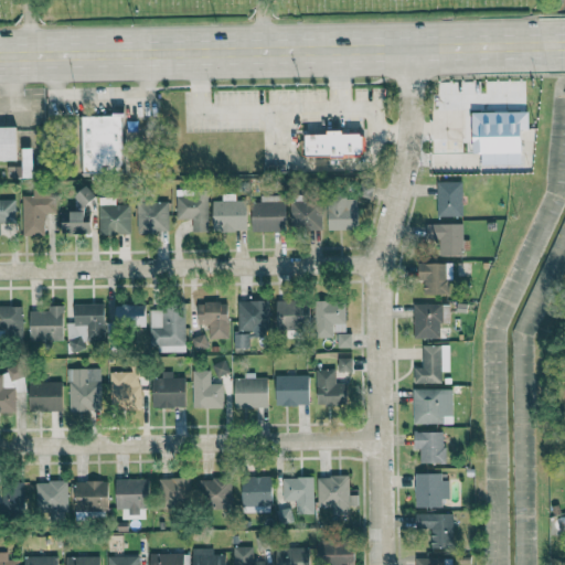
[(81,116),(82,174),(123,172),(121,115),(81,116)]
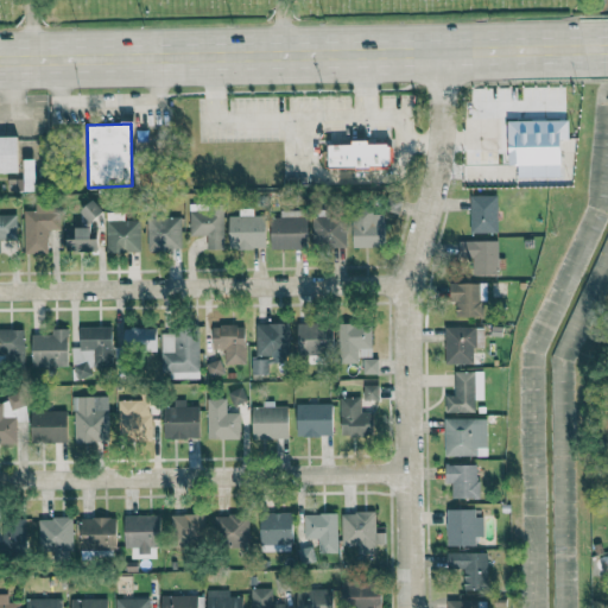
[(517,178),(562,177),(561,128),(515,130),(517,178)]
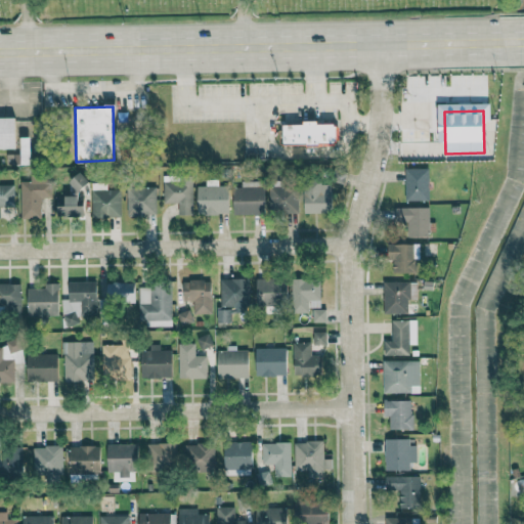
[(0,118),(0,148),(15,149),(14,118),(0,118)]
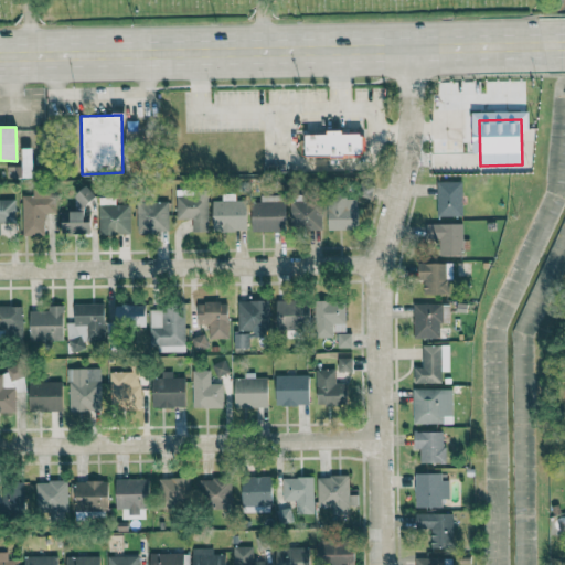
[(305,157),(363,156),(362,132),(305,134),(305,157)]
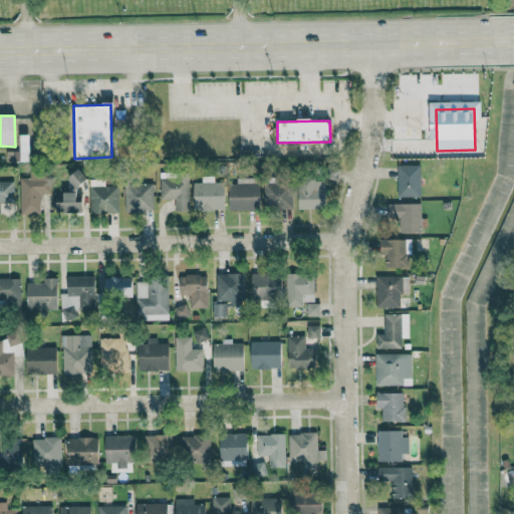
[(397,197),(420,196),(420,165),(396,165),(397,197)]
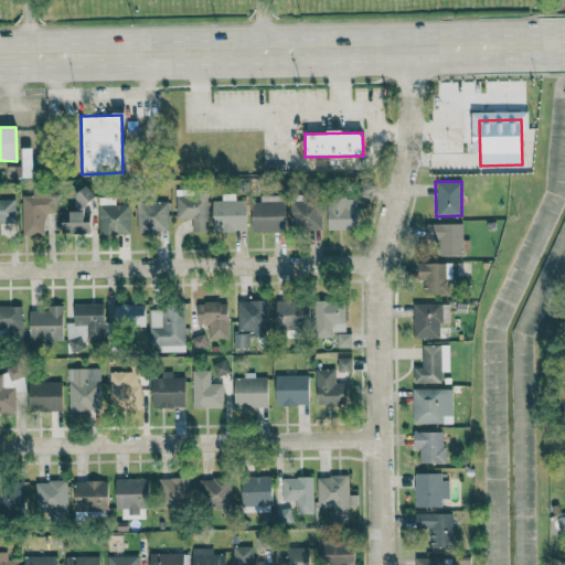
[(176,219),(191,219),(192,231),(208,231),(206,188),(176,189),(176,219)]
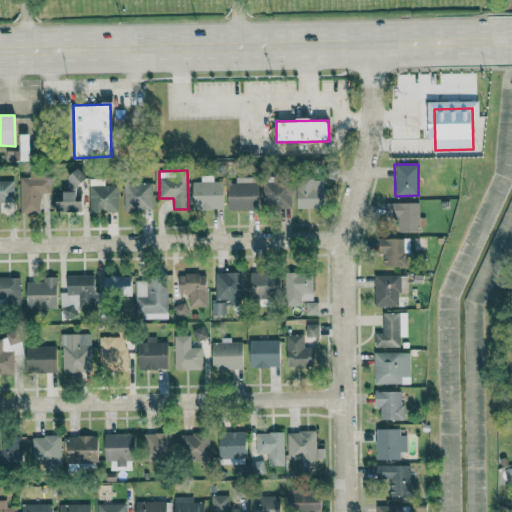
[(50,193),(51,171),(29,171),(29,177),(20,177),(19,212),(39,213),(39,192),(50,193)]
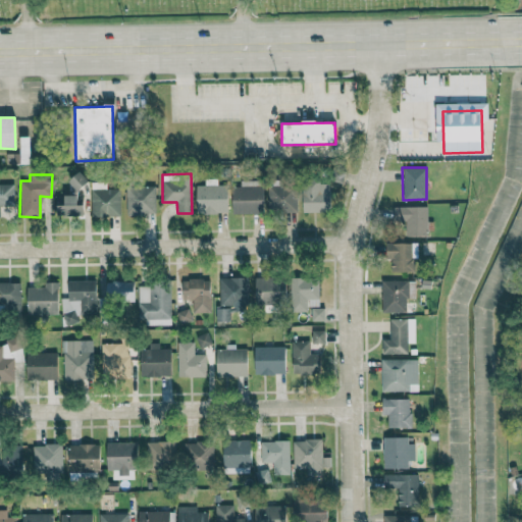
[(197,213),(227,212),(227,185),(217,185),(217,177),(204,177),(205,185),(196,185),(197,213)]
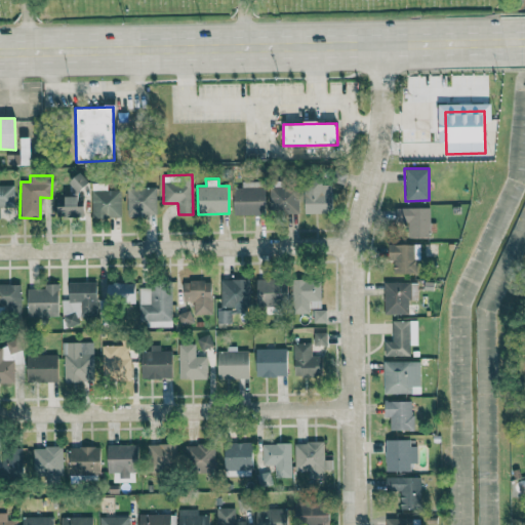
[(305,213),(330,213),(331,184),(321,184),(321,178),(306,178),(305,213)]
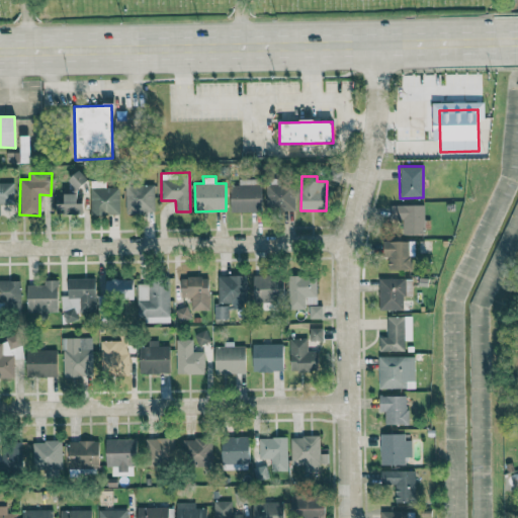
[(239,184),(230,184),(231,211),(262,211),(261,178),(239,178),(239,184)]
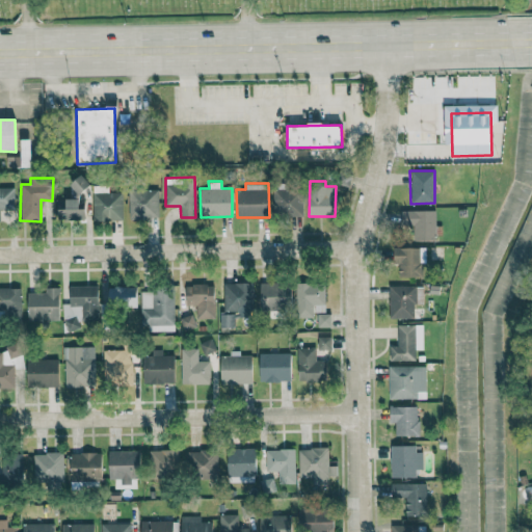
[(91,185),(92,220),(123,219),(122,191),(108,192),(108,185),(91,185)]
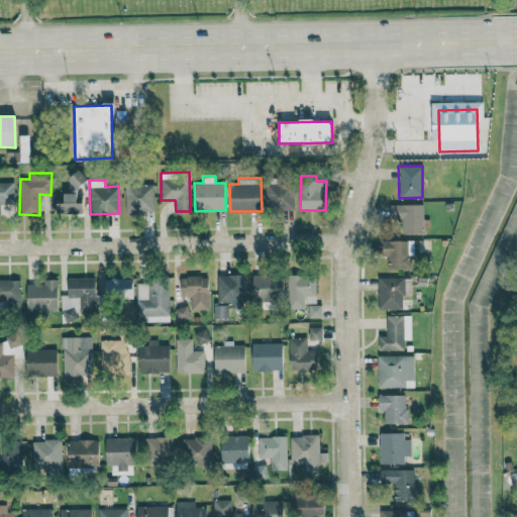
[(13,182),(0,182),(0,203),(13,203),(13,182)]
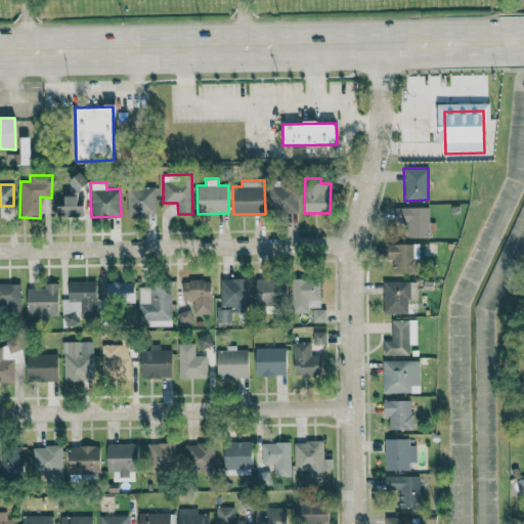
[(298,212),(297,185),(268,186),(269,213),(298,212)]
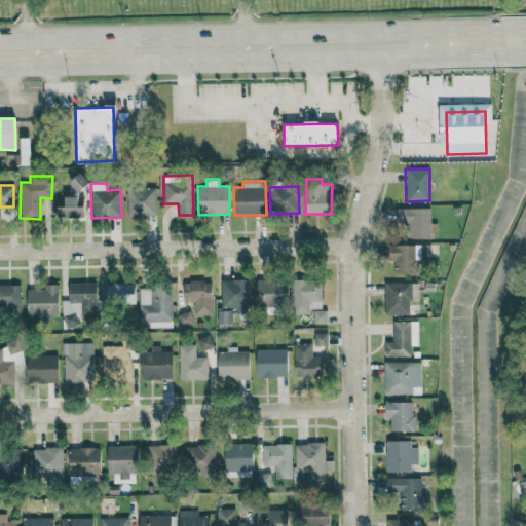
[(156,215),(155,187),(126,187),(127,215),(156,215)]
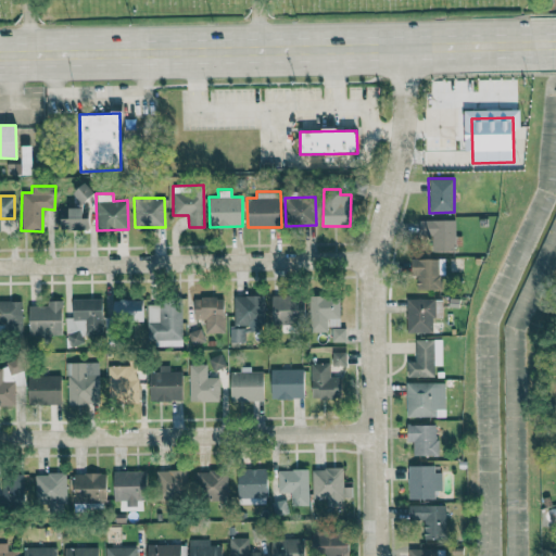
[(60,229),(89,228),(89,216),(83,216),(83,206),(60,207),(60,229)]
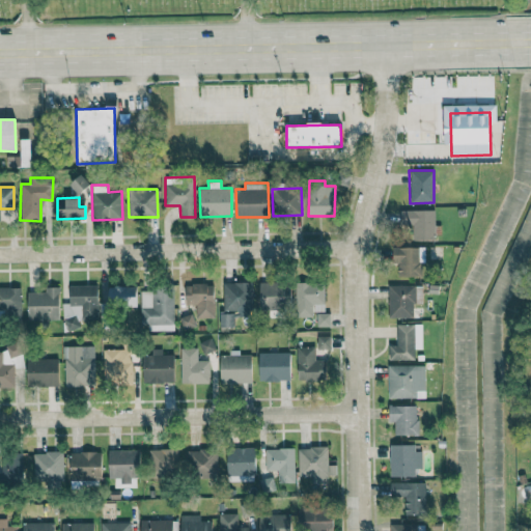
[(434,210),(399,211),(400,224),(412,224),(413,240),(435,239),(434,210)]
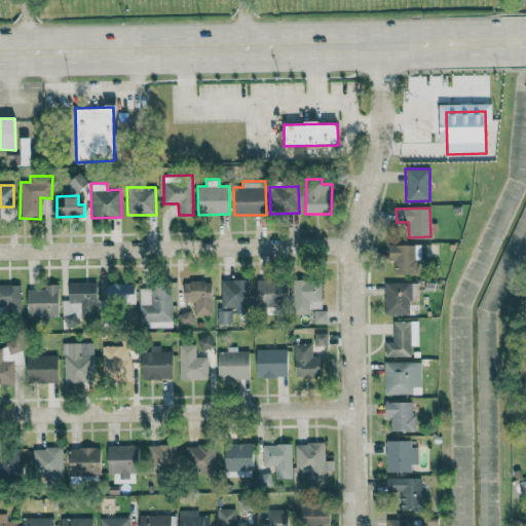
[(418,273),(418,258),(417,258),(417,245),(388,245),(388,260),(393,260),(393,273),(418,273)]
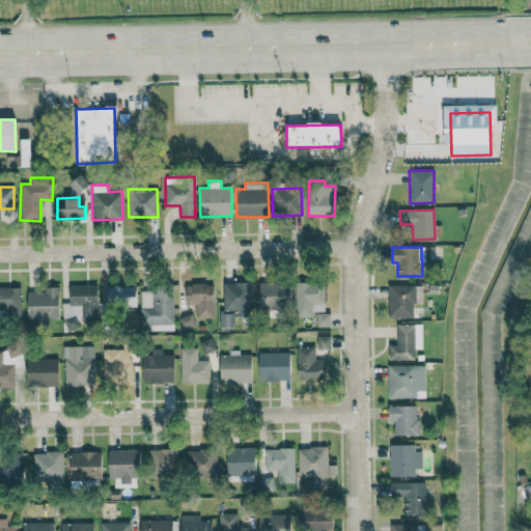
[(221,327),(233,327),(233,312),(252,312),(252,282),(222,281),(221,327)]
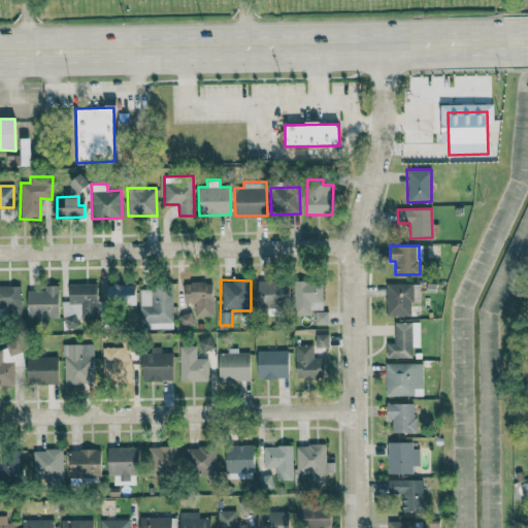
[(258,279),(258,304),(289,304),(289,281),(258,279)]
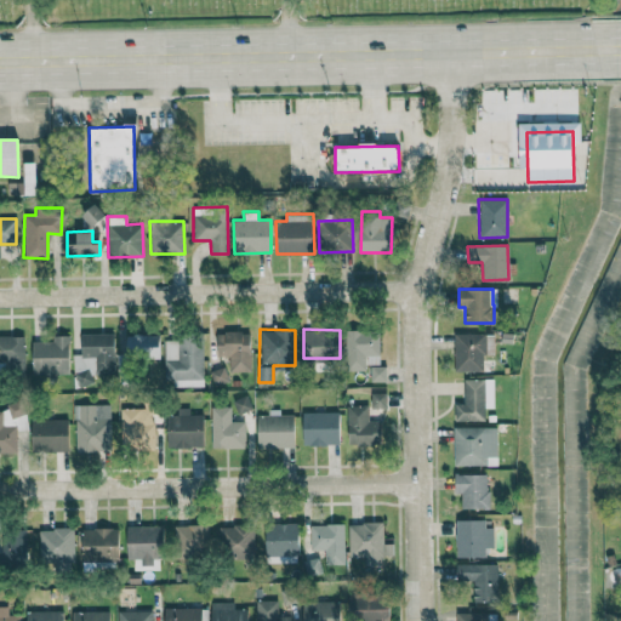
[(365,370),(366,364),(379,364),(380,330),(346,329),(345,370),(365,370)]
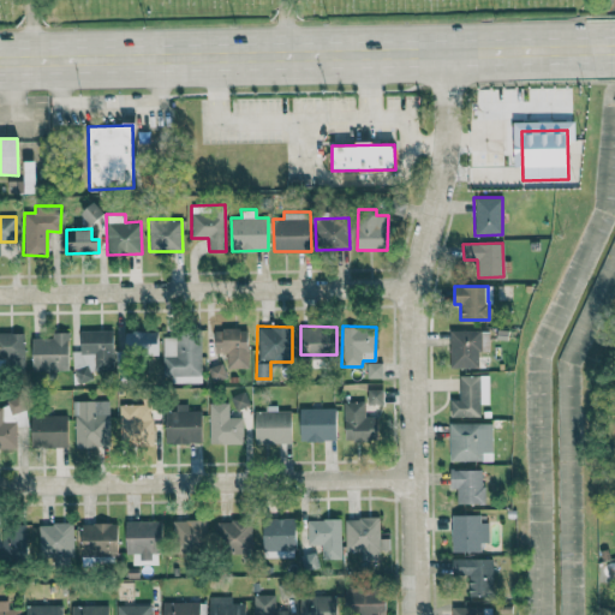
[(79,330),(79,351),(72,351),(73,381),(93,381),(91,365),(113,364),(112,329),(79,330)]
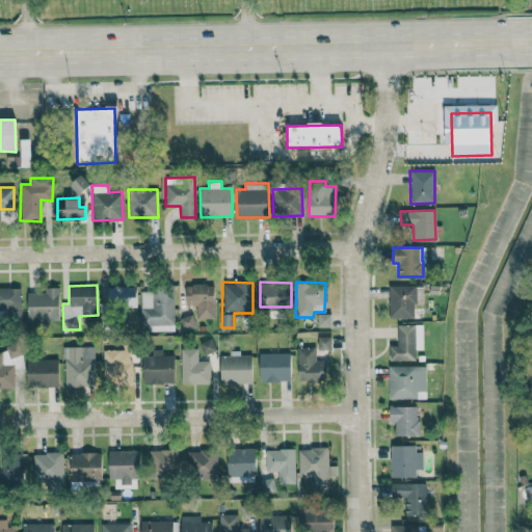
[(214,318),(213,285),(185,285),(186,306),(195,304),(196,318),(214,318)]
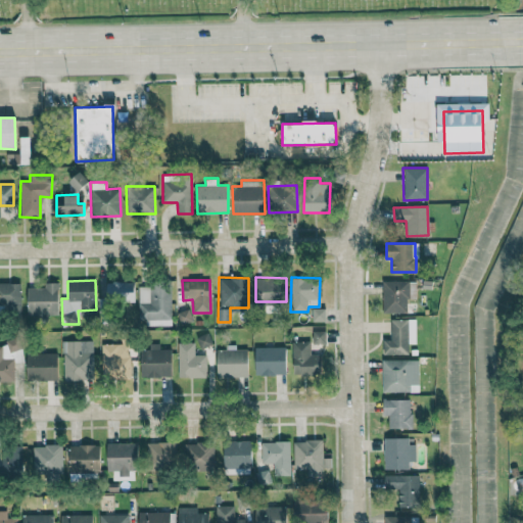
[(415,280),(382,281),(382,313),(406,313),(406,298),(415,298),(415,280)]
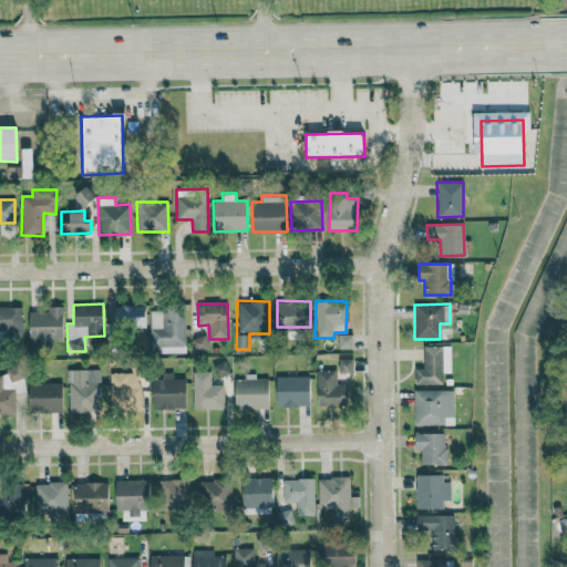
[(146,306),(115,305),(115,327),(145,328),(146,306)]
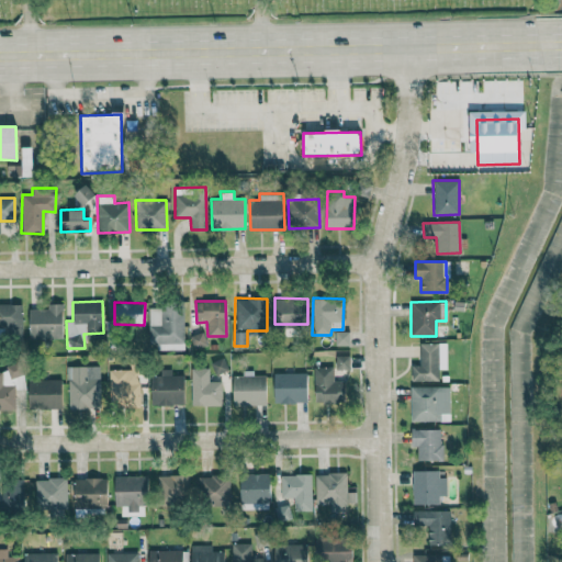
[(22,304),(0,303),(0,329),(13,329),(13,336),(22,336),(22,304)]
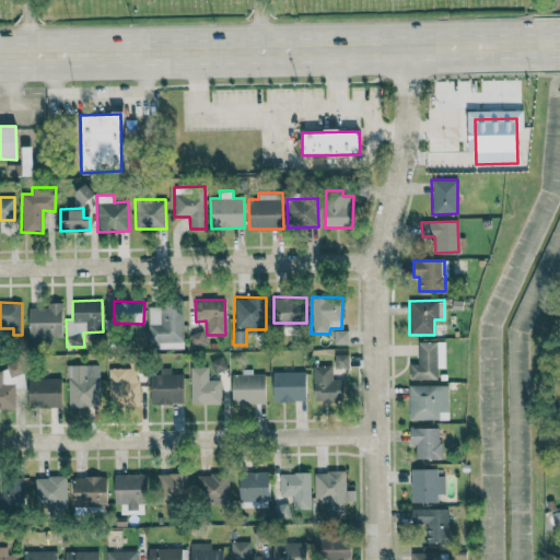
[(61,302),(47,303),(47,307),(28,308),(30,337),(62,336),(61,302)]
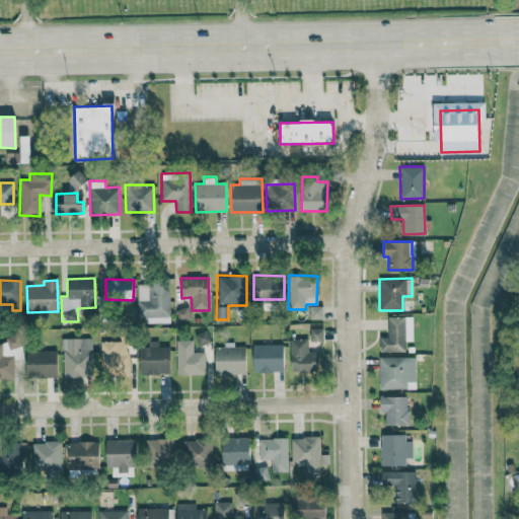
[(137,283),(138,316),(144,316),(144,323),(169,322),(168,282),(137,283)]
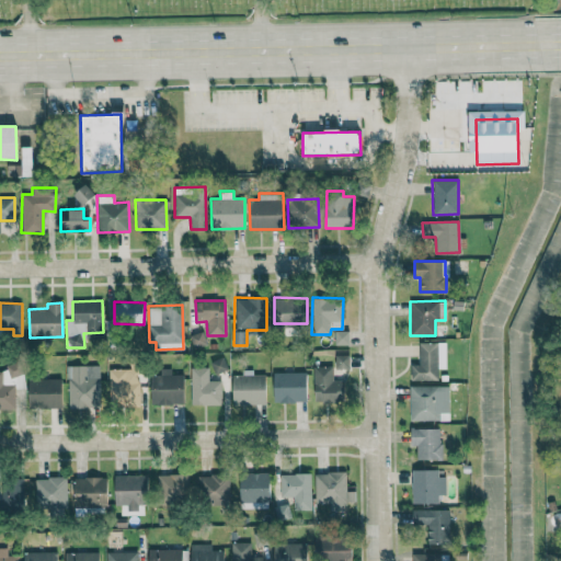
[(348,330),(335,330),(335,344),(348,344),(348,330)]
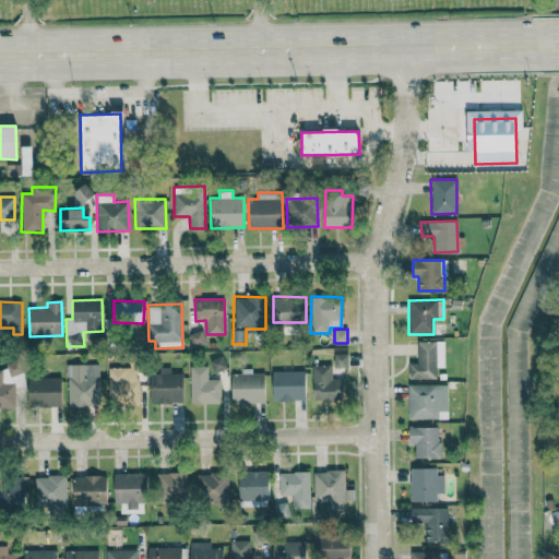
[(204,342),(202,331),(189,333),(191,344),(204,342)]
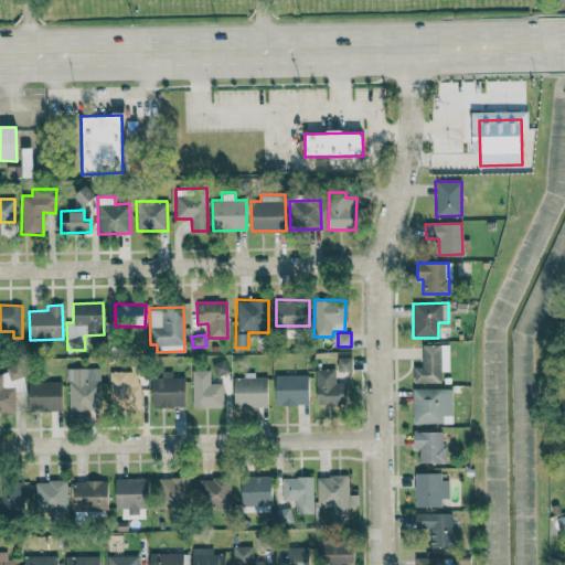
[(413,383),(440,383),(440,372),(448,371),(448,344),(422,344),(422,368),(413,368),(413,383)]
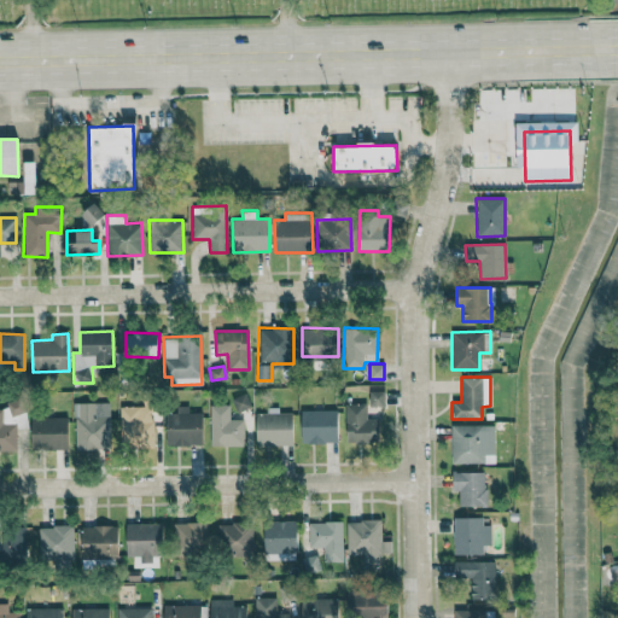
[(368,406),(384,407),(384,391),(369,390),(368,406)]
